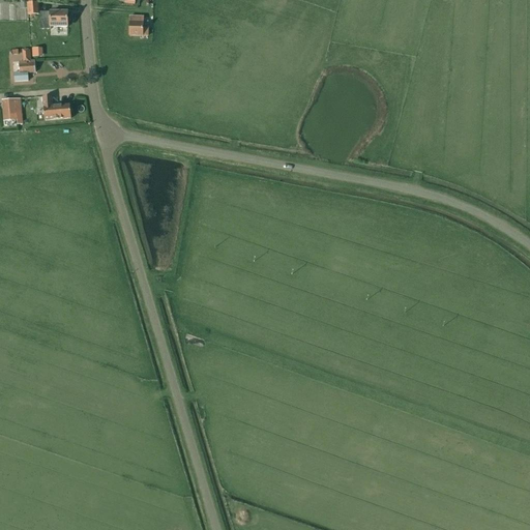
[(28,16),(38,15),(37,2),(27,3),(28,16)]
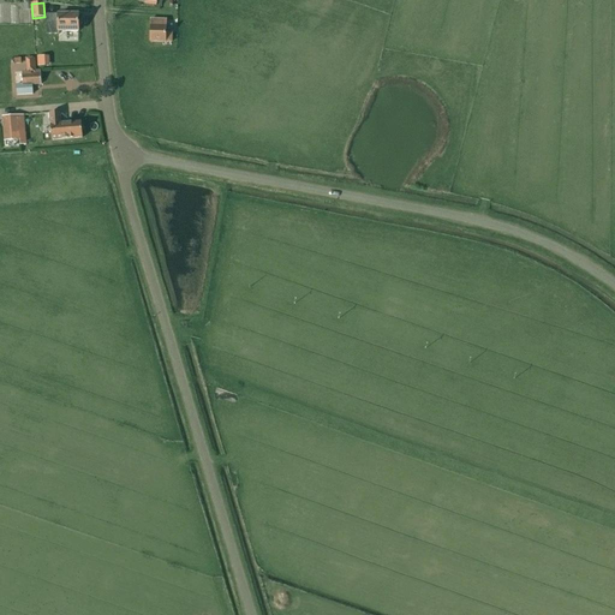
[(58,15),(47,15),(47,35),(59,35),(59,33),(78,33),(78,15),(58,15)]
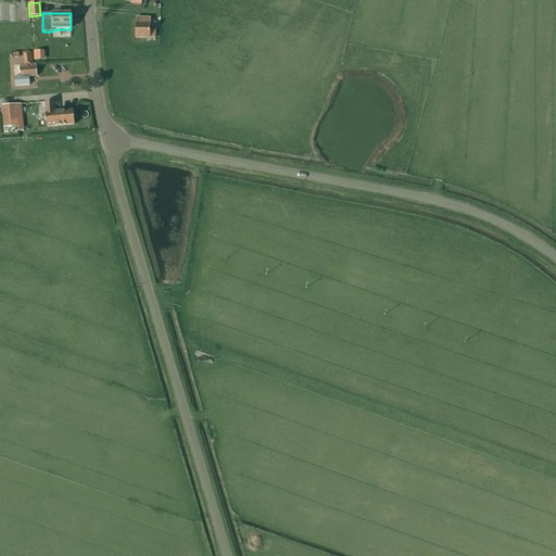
[(155,38),(155,29),(150,29),(150,19),(136,17),(136,38),(155,38)]
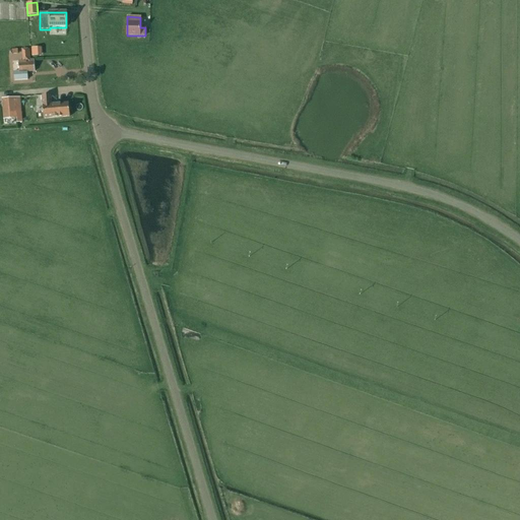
[(19,72),(13,72),(14,80),(27,79),(27,71),(35,71),(34,60),(29,60),(29,59),(28,49),(22,50),(22,59),(23,61),(18,61),(19,72)]
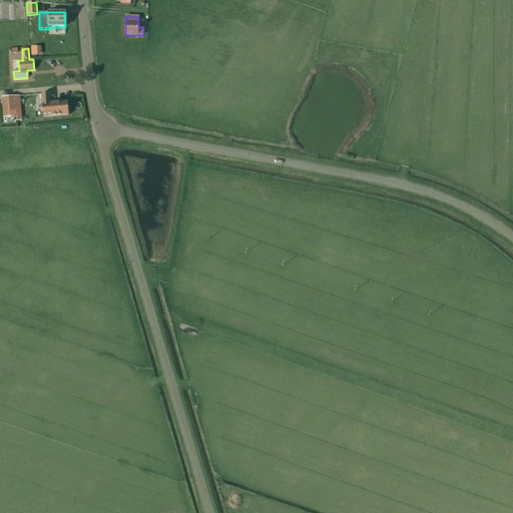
[(43,117),(68,115),(67,102),(50,103),(49,94),(41,94),(43,117)]
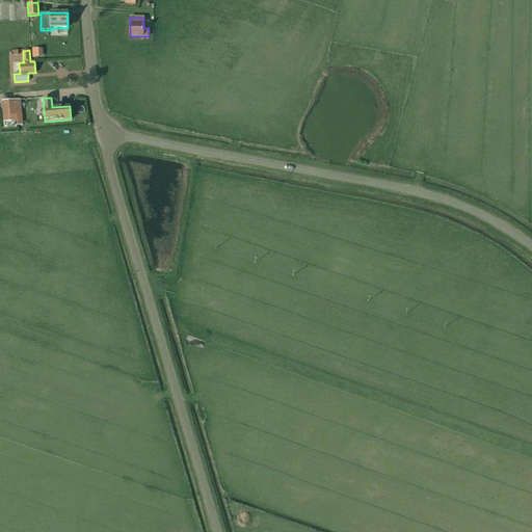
[(18,126),(23,125),(21,100),(2,101),(3,123),(18,122),(18,126)]
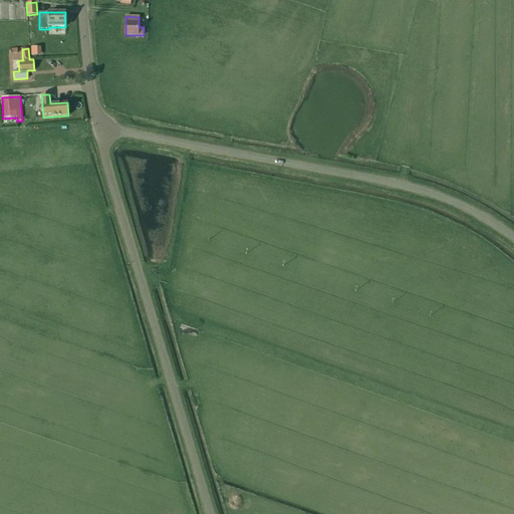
All buildings are outlined.
